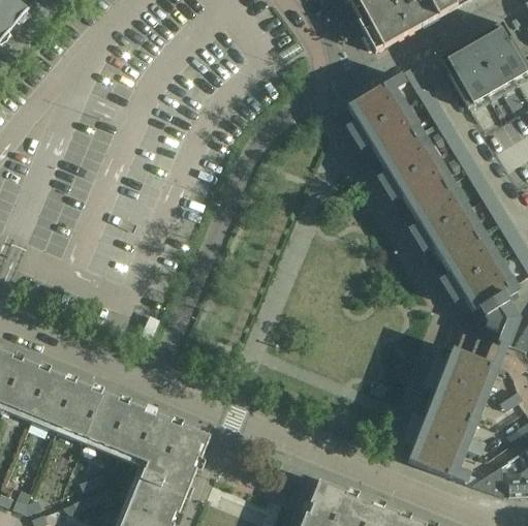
[(0,0),(0,41),(9,29),(11,30),(29,8),(18,0),(0,0)]
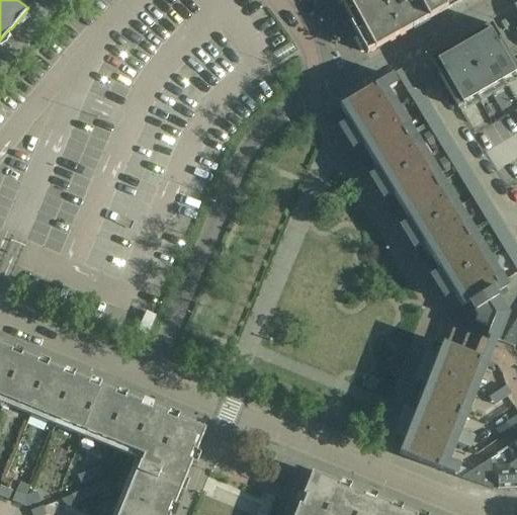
[(17,0),(28,8),(35,0),(17,0)]
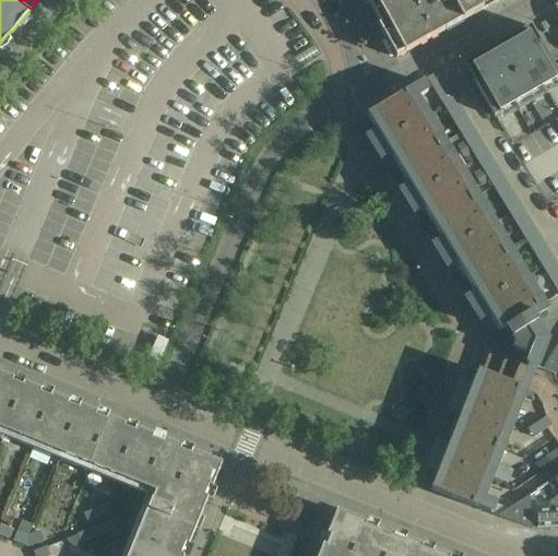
[(368,0),(386,32),(384,33),(396,56),(498,0),(368,0)]
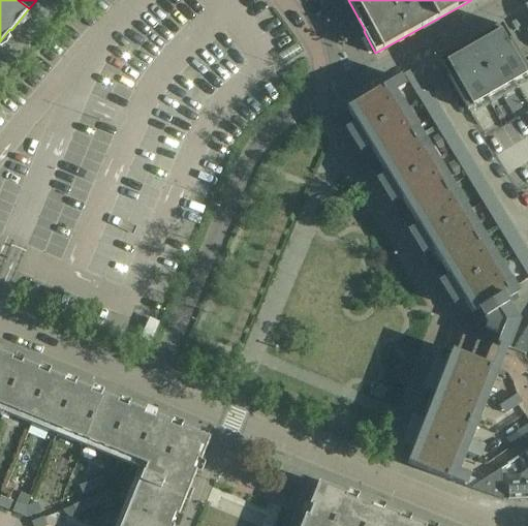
[(527,65),(503,23),(490,30),(440,59),(468,109),(517,81),(527,74),(527,65)]
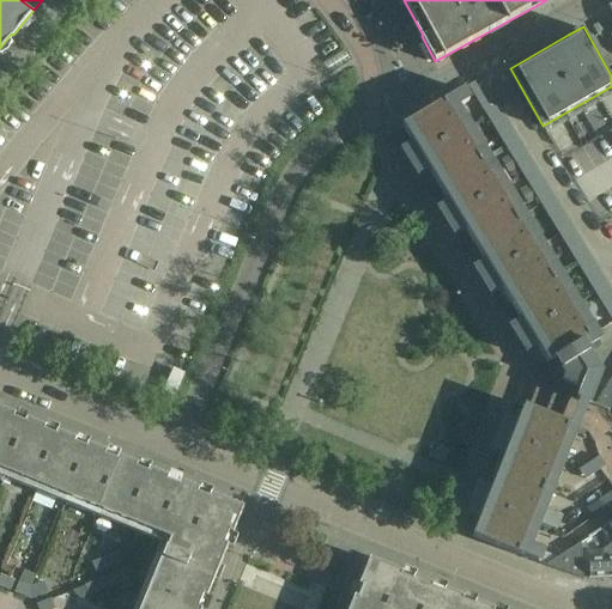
[(470,83),(474,91),(486,83),(482,75),(470,83)]
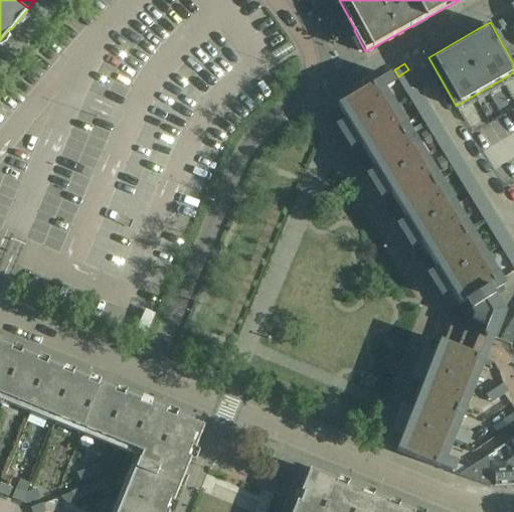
[(398,76),(401,82),(412,76),(408,69),(398,76)]
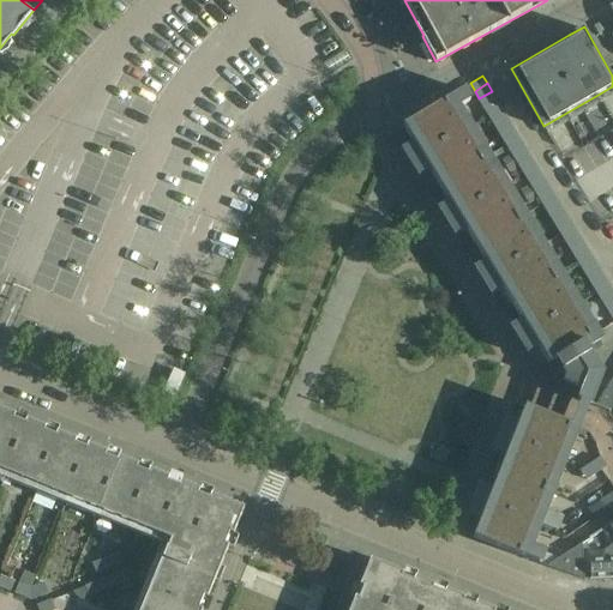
[(472,100),(463,88),(403,124),(557,375),(553,387),(578,397),(577,398),(590,403),(602,372),(583,342),(592,337),(454,110),(472,100)]
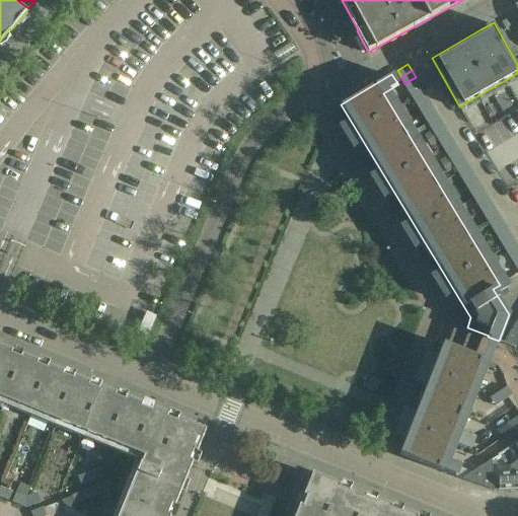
[(419,83),(416,77),(404,83),(409,89),(419,83)]
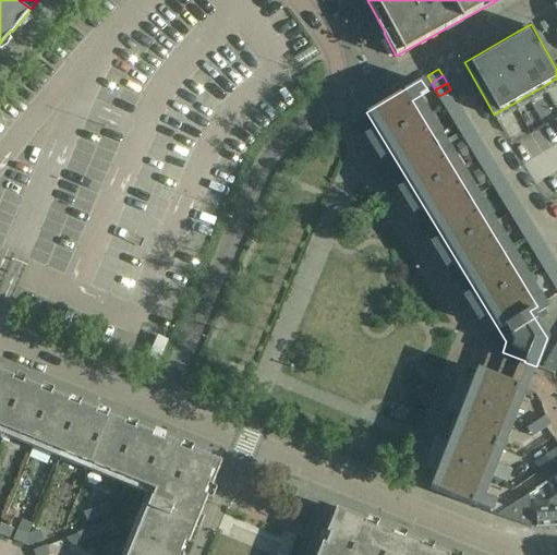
[(439,96),(443,101),(444,103),(455,96),(453,94),(450,89),(439,96)]
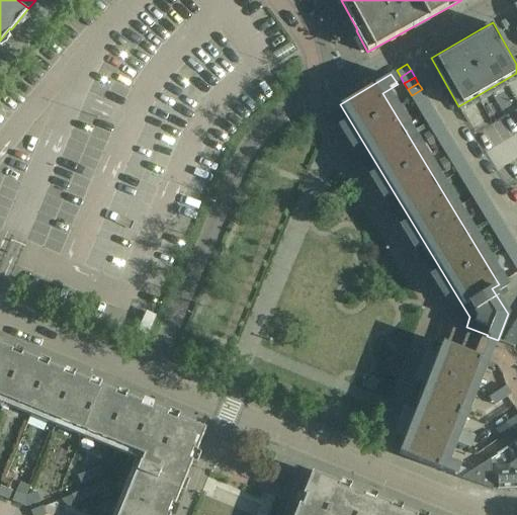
[(422,89),(412,95),(416,102),(426,95),(423,90),(422,89)]
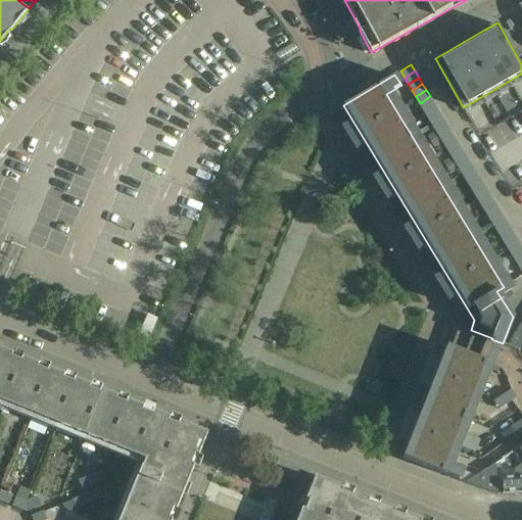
[(430,96),(420,103),(424,109),(434,102),(430,96)]
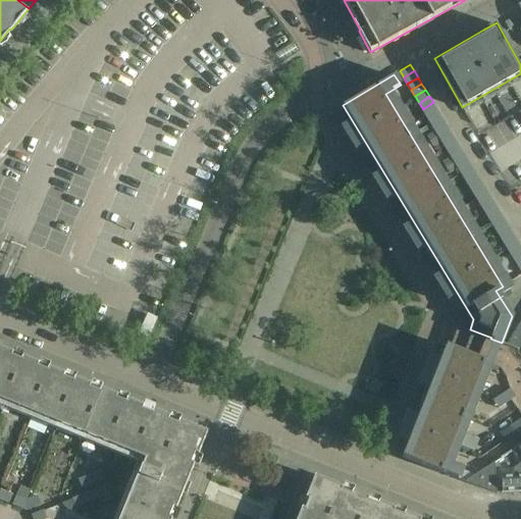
[(423,109),(426,115),(437,109),(433,102),(423,109)]
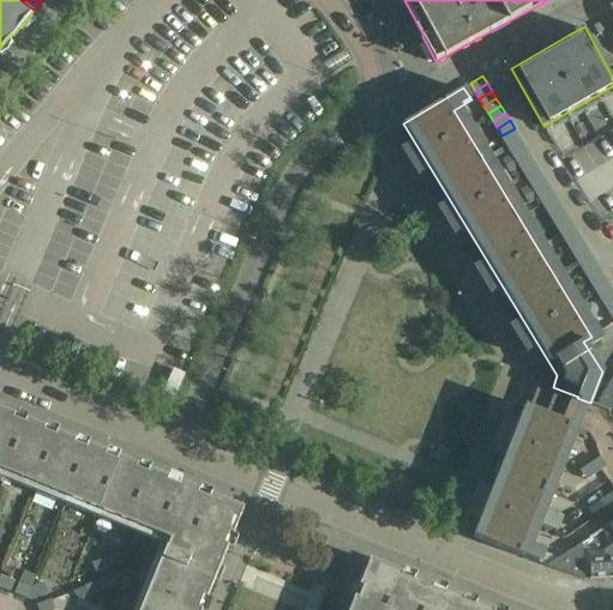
[(518,136),(515,128),(502,136),(506,143),(518,136)]
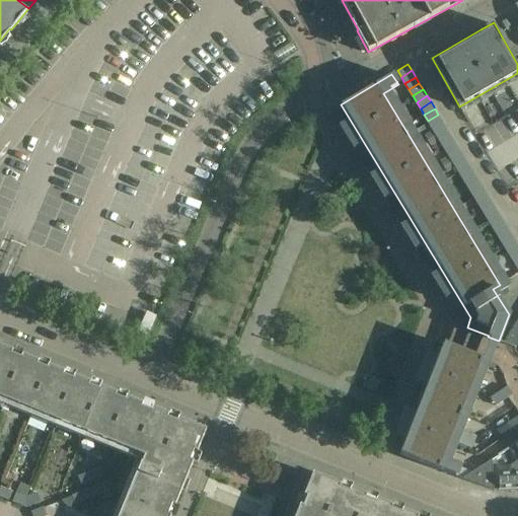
[(442,121),(438,115),(428,121),(432,127),(442,121)]
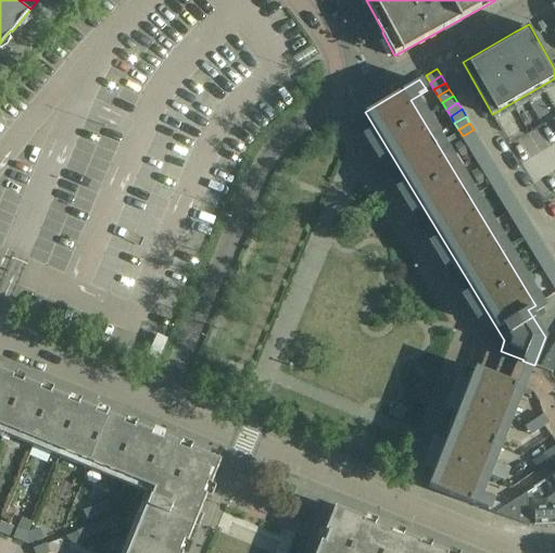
[(463,136),(467,142),(478,136),(474,129),(463,136)]
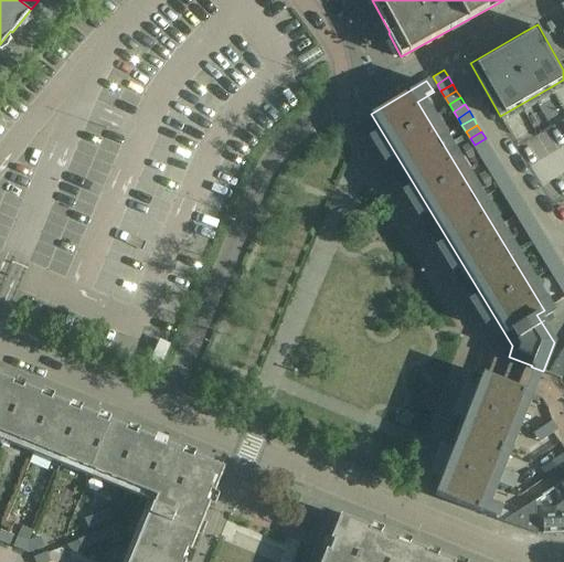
[(490,145),(486,138),(475,145),(479,152),(490,145)]
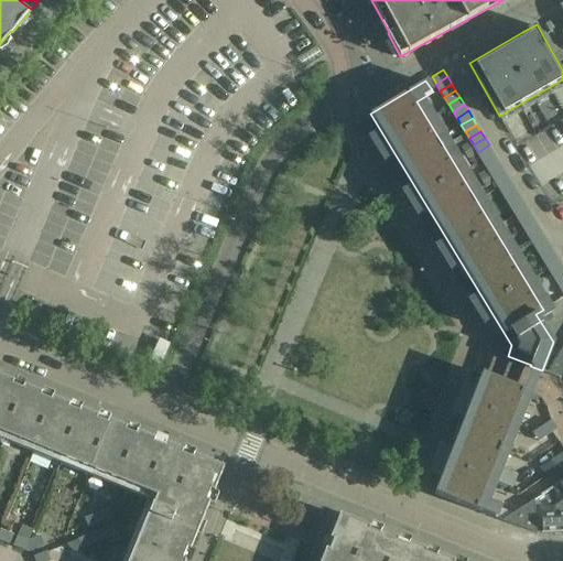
[(478,152),(482,159),(494,152),(489,144),(478,152)]
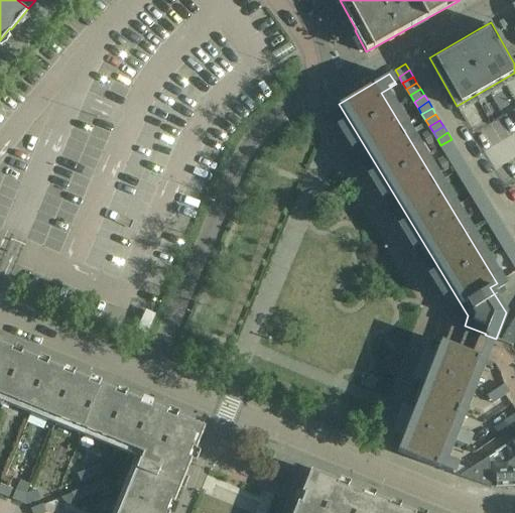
[(440,145),(444,151),(456,145),(452,139),(440,145)]
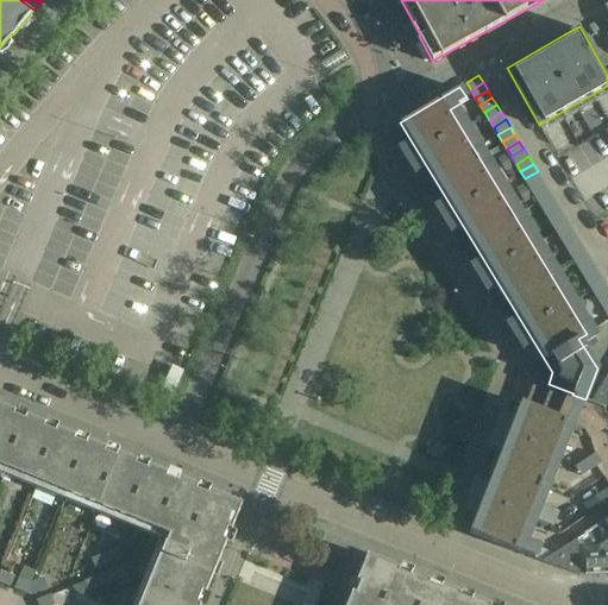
[(541,178),(538,171),(525,178),(530,186),(541,178)]
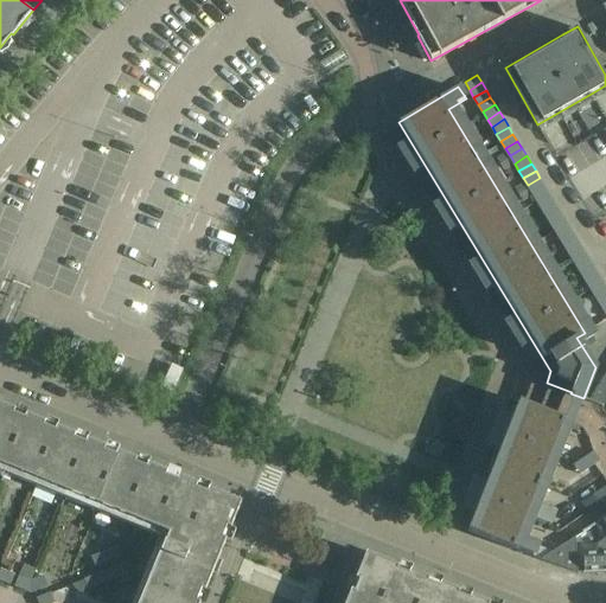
[(528,185),(533,193),(544,185),(540,178),(528,185)]
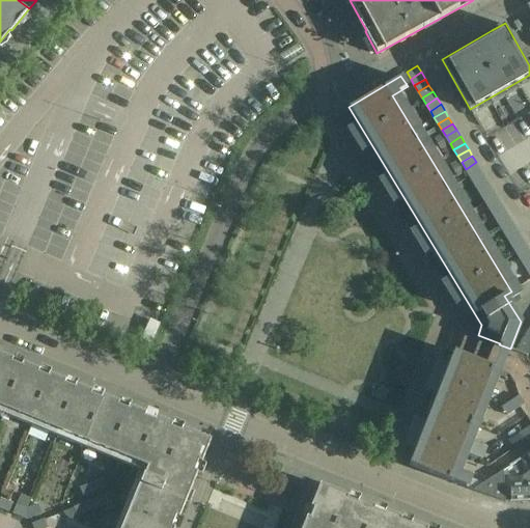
[(466,169),(470,175),(480,168),(476,162),(466,169)]
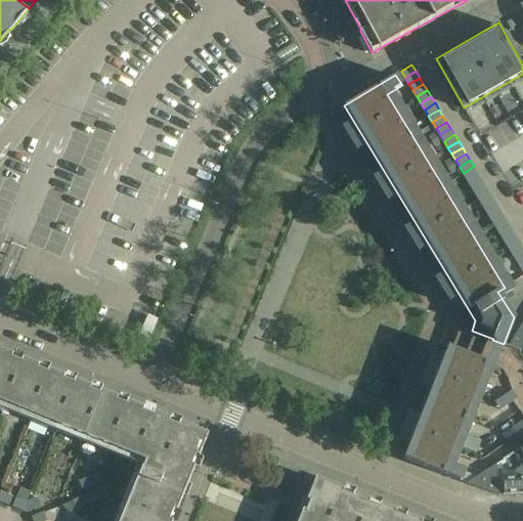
[(478,173),(474,166),(464,173),(468,179),(478,173)]
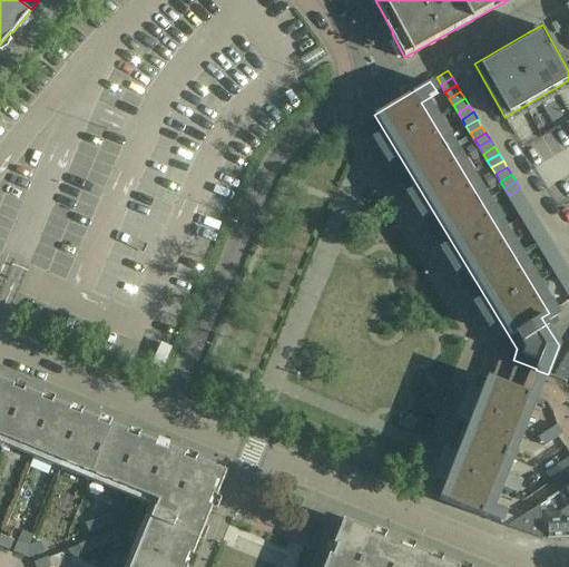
[(525,195),(520,188),(509,195),(512,202),(525,195)]
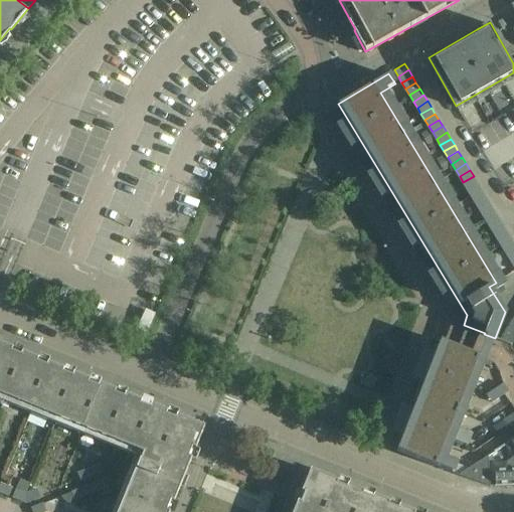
[(463,182),(467,188),(477,182),(474,176),(463,182)]
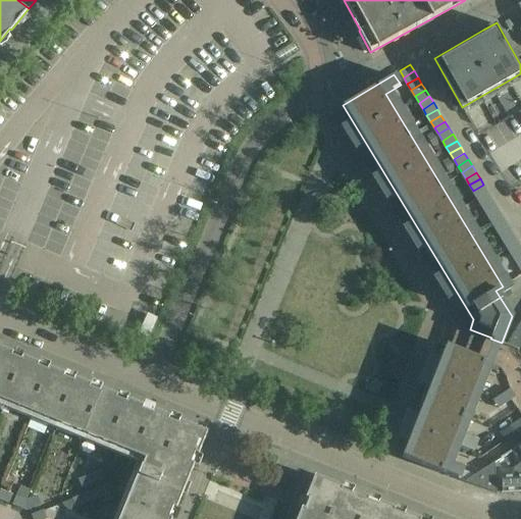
[(473,191),(477,197),(487,191),(483,185),(473,191)]
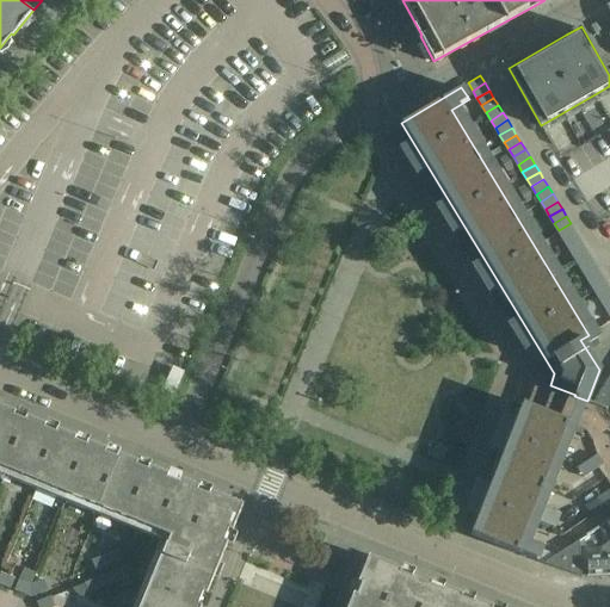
[(559,230),(564,239),(575,230),(571,223),(559,230)]
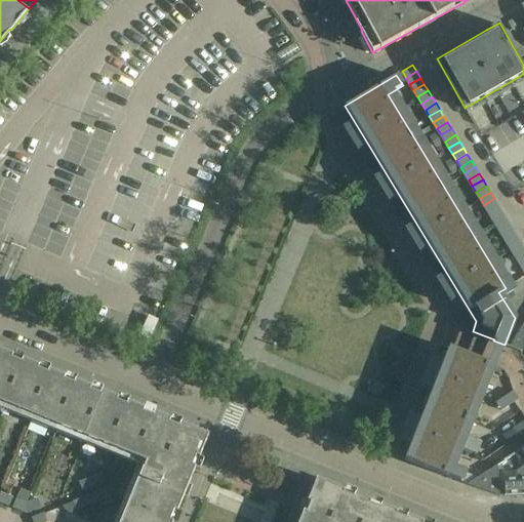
[(484,205),(488,211),(498,205),(494,198),(484,205)]
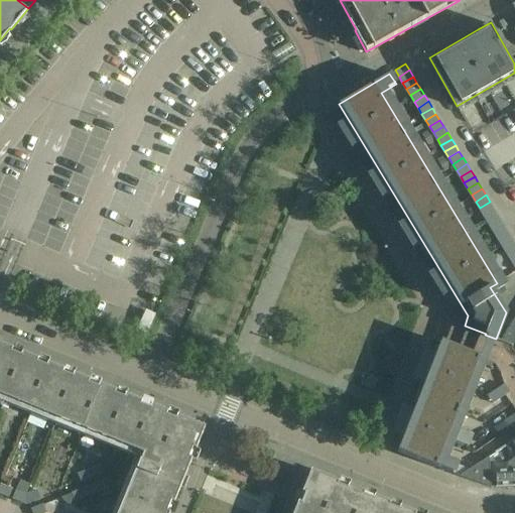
[(480,208),(483,214),(494,208),(490,202),(480,208)]
